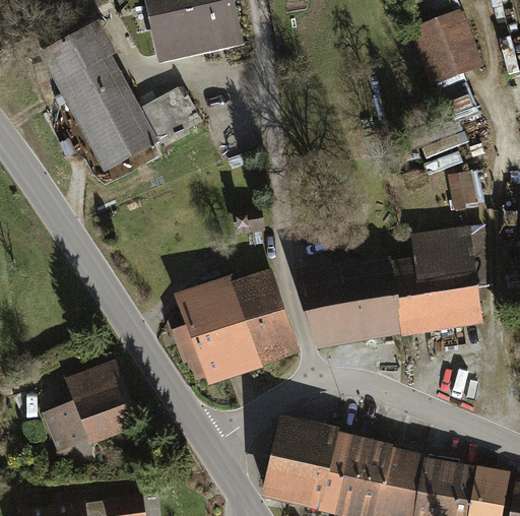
[(146,0),(159,61),(245,43),(236,0),(146,0)]
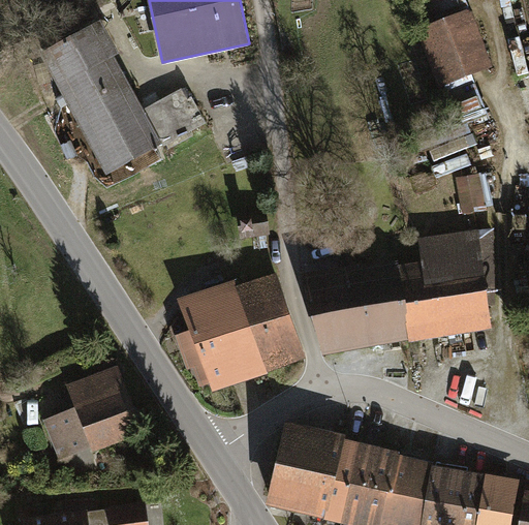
[(491,68),(471,9),(417,27),(437,86),(491,68)]
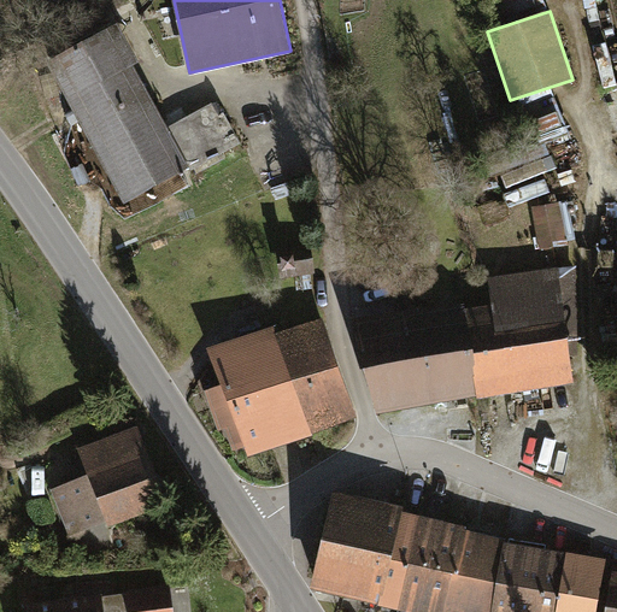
[(139,58),(119,23),(47,62),(123,201),(187,166),(166,128),(130,63),(139,58)]
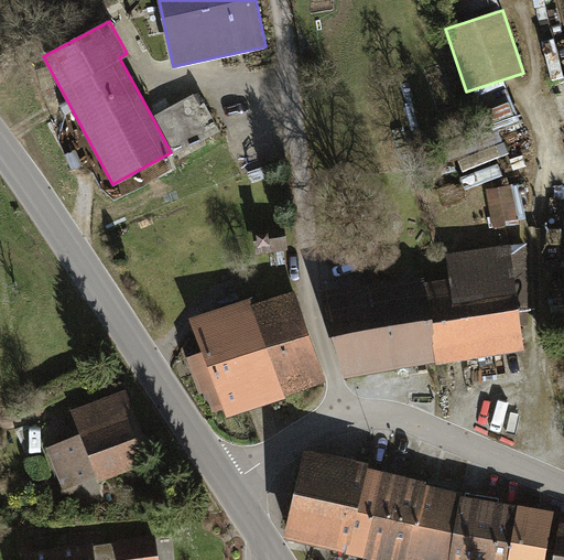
[(196,93),(152,117),(171,152),(215,128),(196,93)]
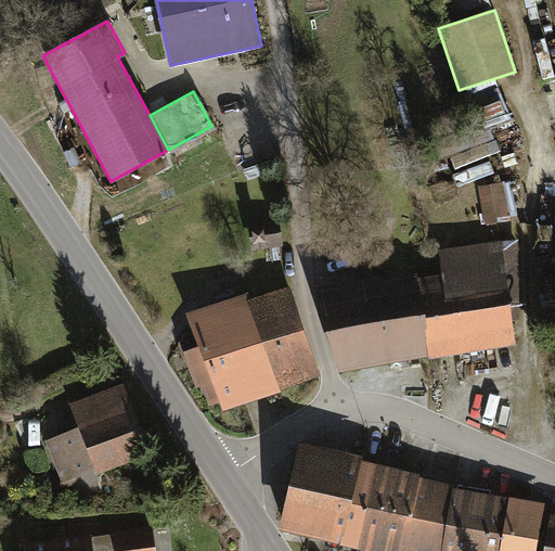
[(487,218),(515,215),(511,178),(482,181),(487,218)]
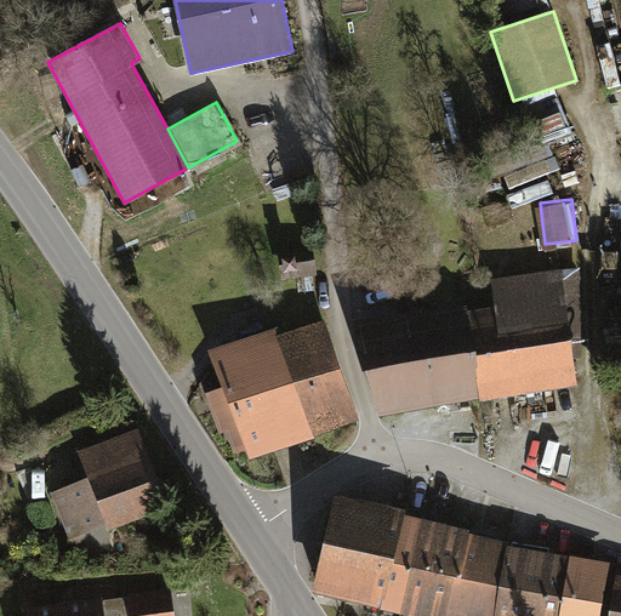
[(467,312),(480,394),(573,377),(569,355),(580,353),(579,267),(494,278),(497,306),(467,312)]
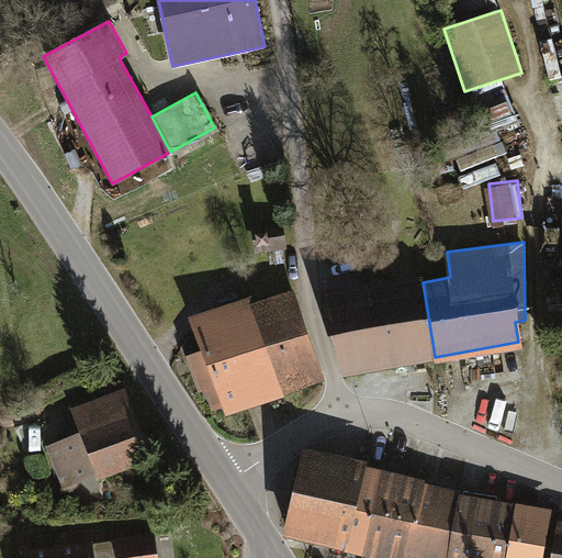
[(435,357),(423,282),(422,278),(381,285),(381,282),(327,291),(341,374),(435,357)]
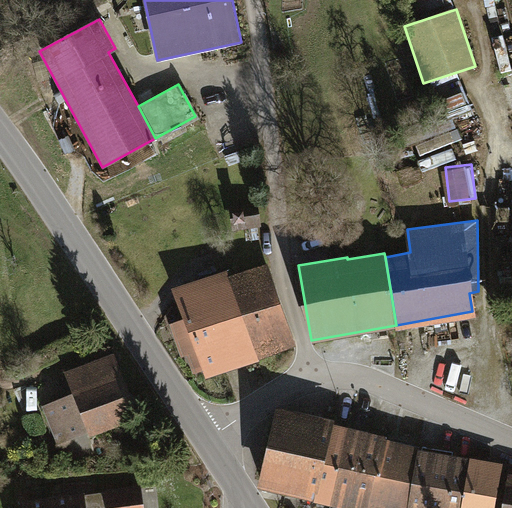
[(295,344),(266,265),(231,278),(228,269),(178,287),(189,318),(172,323),(183,354),(188,352),(195,372),(206,368),(208,375),(295,344)]
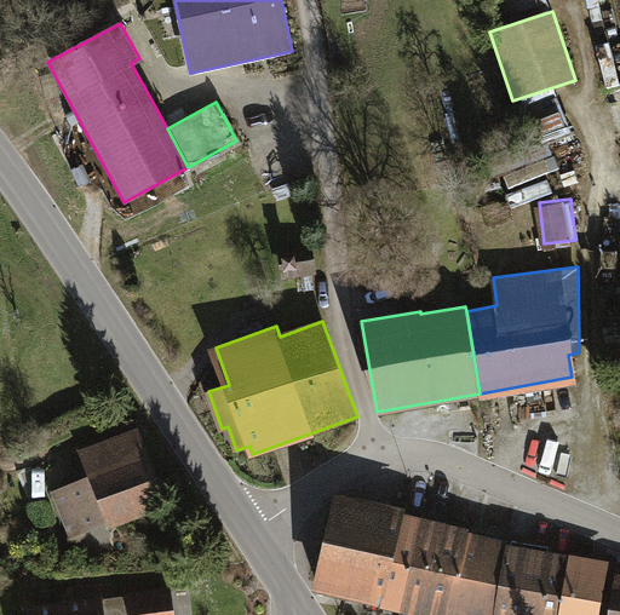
[(167,505),(138,427),(80,449),(90,476),(53,489),(73,540),(167,505)]
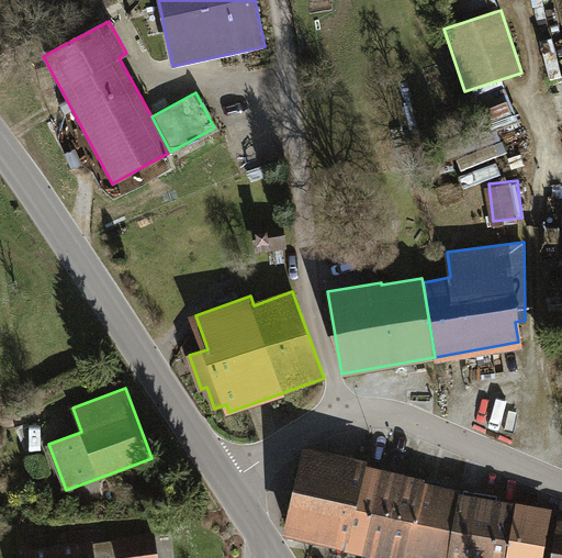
[(367,462),(306,450),(288,532),(348,547),(366,467),(367,462)]
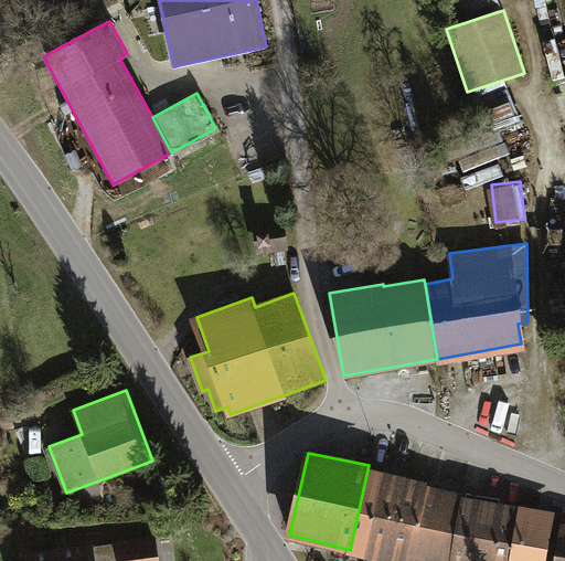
[(427,484),(368,469),(350,550),(397,560),(407,560),(426,486),(427,484)]
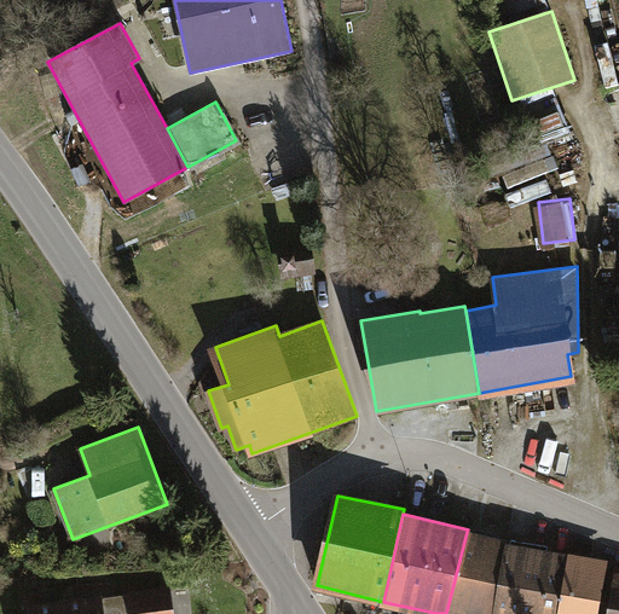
[(492,613),(509,542),(467,532),(446,613),(492,613)]
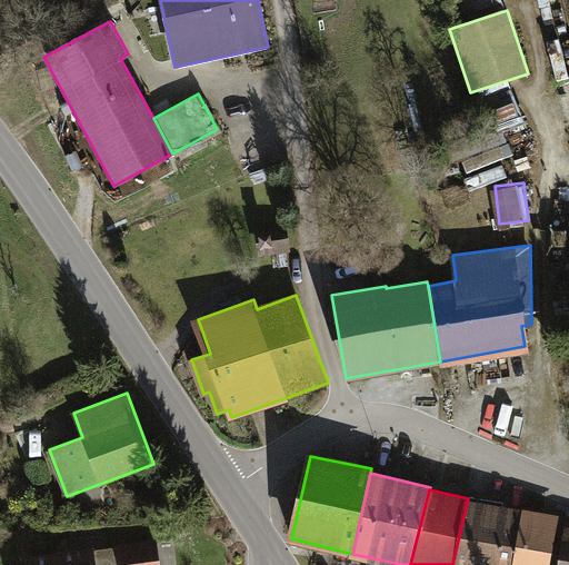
[(546,564),(553,515),(469,503),(459,564),(546,564)]
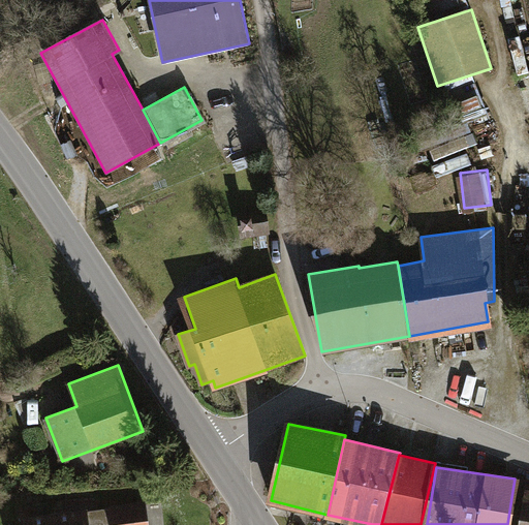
[(112,524),(149,524),(146,499),(110,504),(110,506),(112,524)]
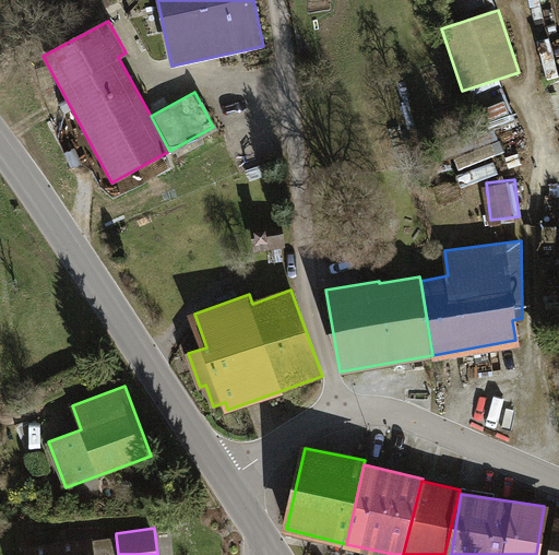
[(118,554),(116,535),(94,538),(96,554),(118,554)]
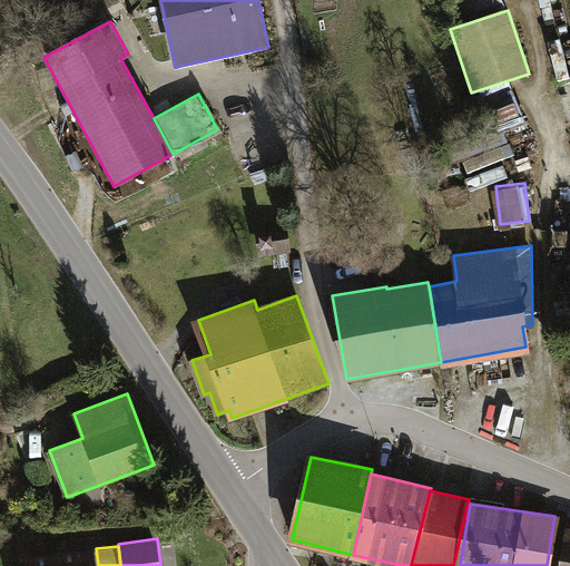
[(98,565),(96,548),(28,557),(28,565),(98,565)]
